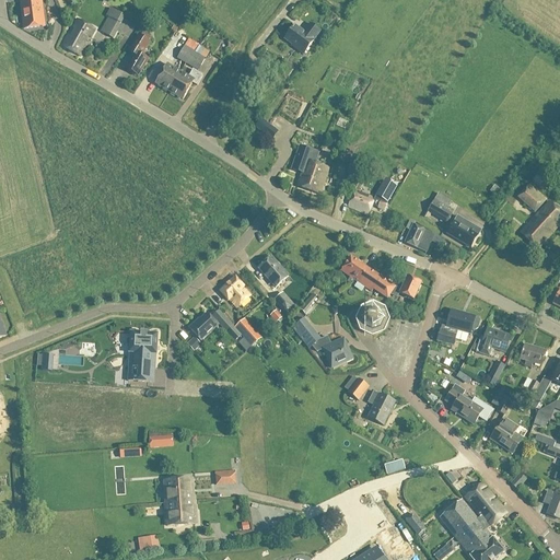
[(44,26),(41,0),(20,2),(23,28),(44,26)]
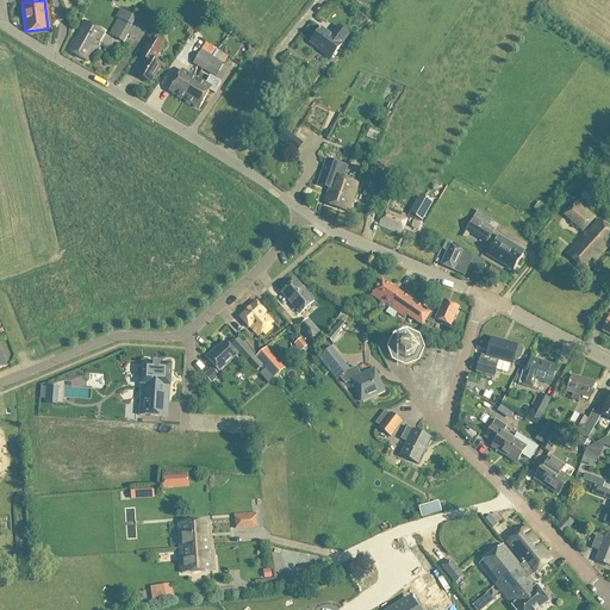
[(609,0),(587,0),(608,12),(608,11),(609,12),(609,14),(609,17),(609,0)]
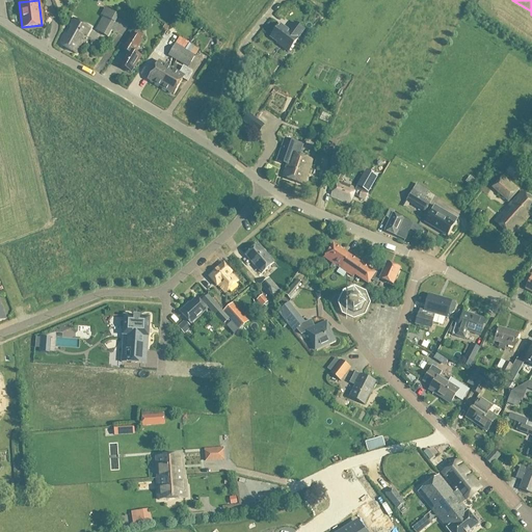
[(100,16),(102,17),(95,30),(107,37),(118,16),(104,7),(100,16)]
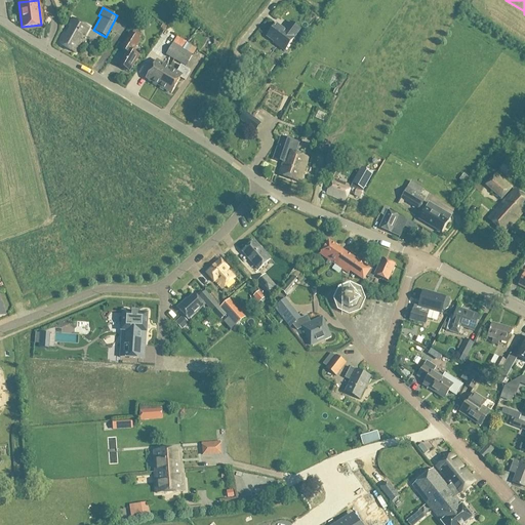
[(82,34),(84,35),(89,28),(72,17),(67,26),(70,27),(66,34),(64,33),(57,43),(75,53),(81,42),(79,41),(82,34)]
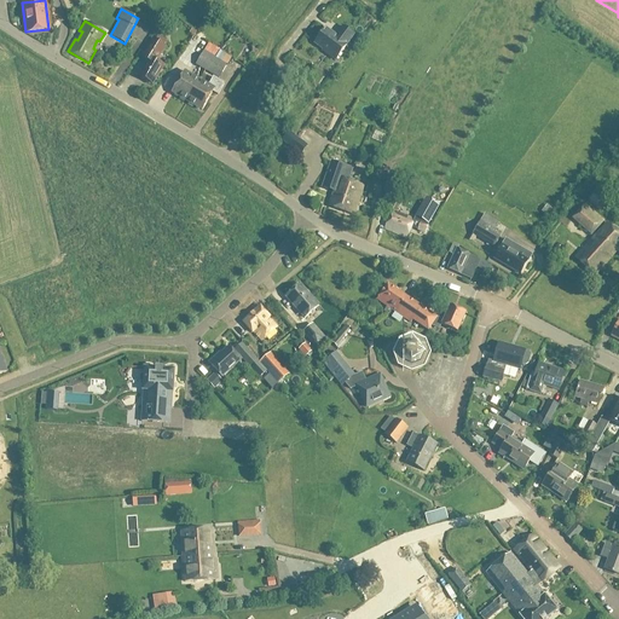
[(327,53),(335,61),(346,45),(350,40),(339,33),(335,38),(325,29),(314,44),(327,53)]
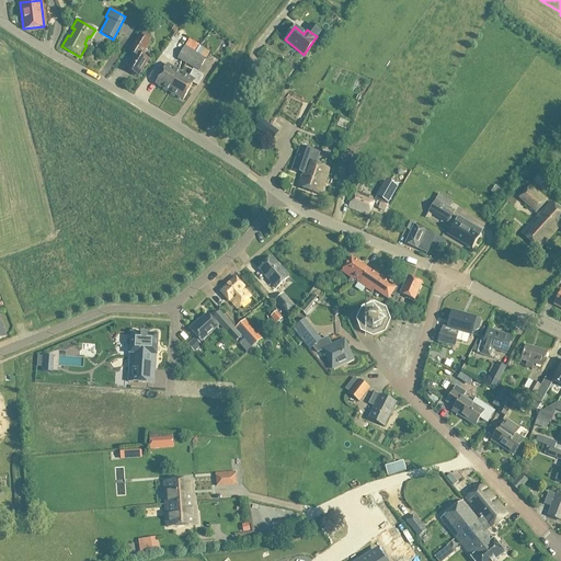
[(176,32),(161,54),(172,61),(187,39),(176,32)]
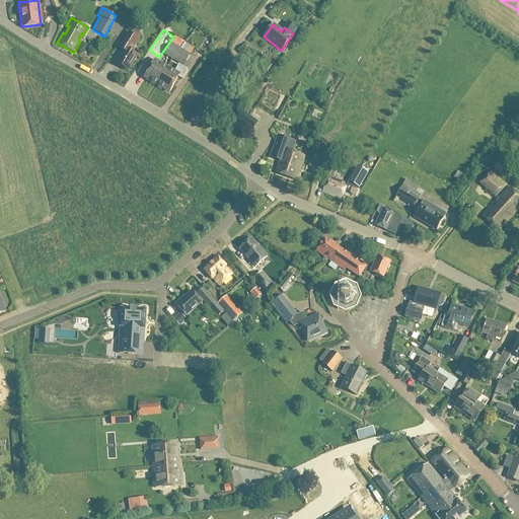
[(119,49),(123,51),(121,54),(122,55),(117,64),(118,65),(117,66),(126,71),(127,70),(128,71),(137,56),(131,52),(133,48),(138,40),(141,35),(133,30),(130,34),(128,32),(119,49)]
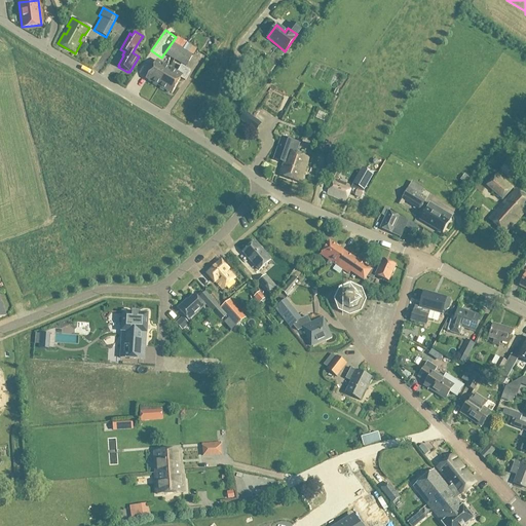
[(174,60),(183,47),(185,43),(177,39),(175,43),(173,42),(165,55),(174,60)]
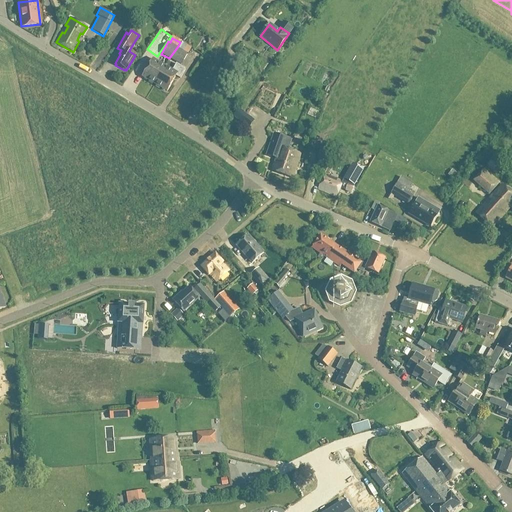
[(178,47),(178,46),(169,58),(181,65),(190,48),(182,43),(179,48),(178,47)]
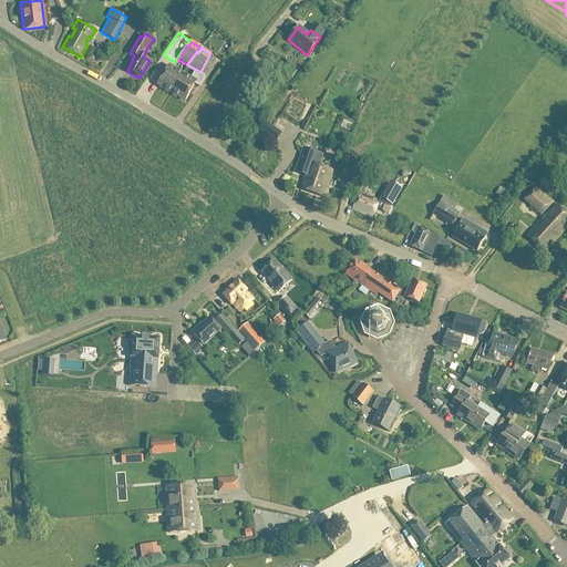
[(171,93),(182,73),(168,65),(157,84),(171,93)]
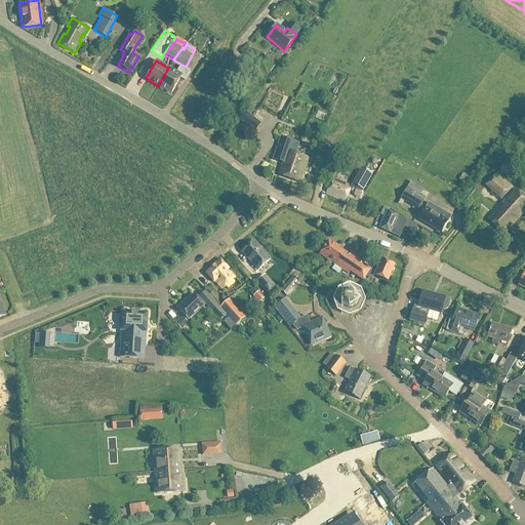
[(168,68),(158,86),(170,93),(179,78),(184,81),(190,71),(180,66),(176,73),(168,68)]
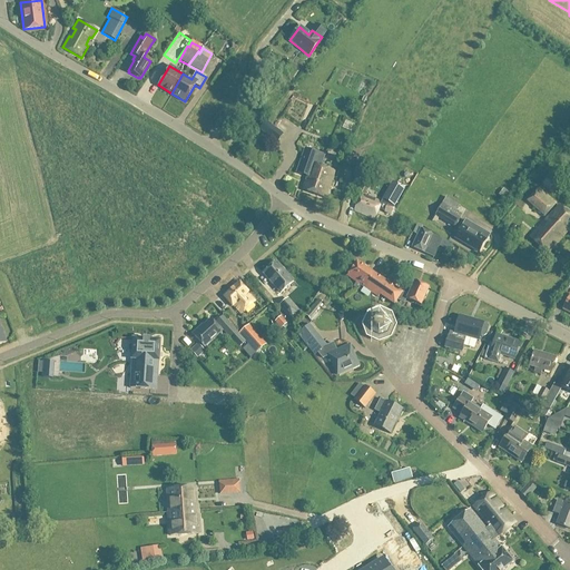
[(276,144),(283,134),(265,120),(258,129),(276,144)]
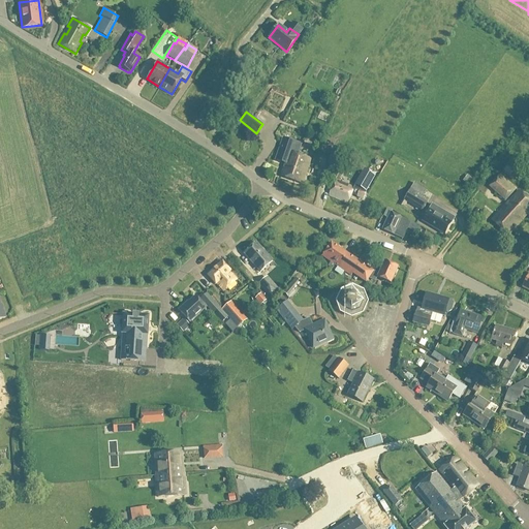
[(223,119),(218,125),(217,126),(222,130),(227,123),(223,119)]
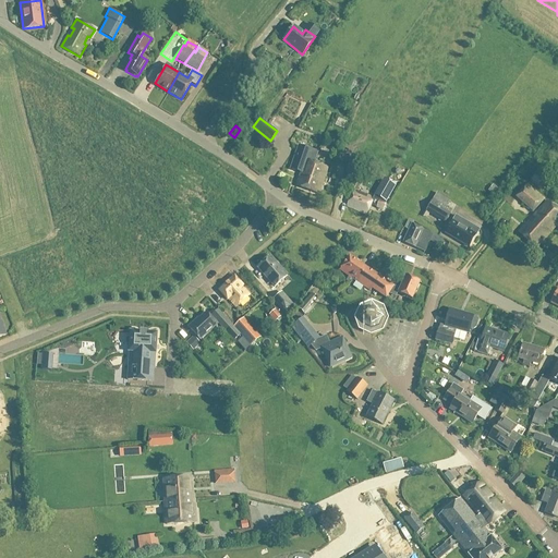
[(295,186),(317,194),(327,168),(304,160),(299,172),(300,173),(295,186)]
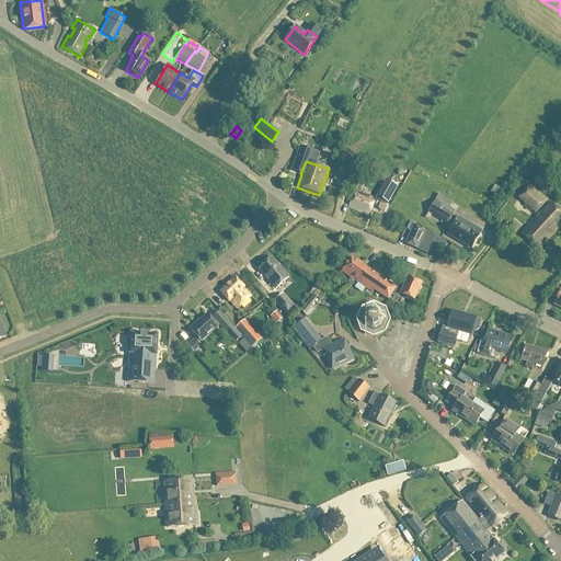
[(364,169),(352,164),(351,164),(347,174),(361,179),(364,169)]
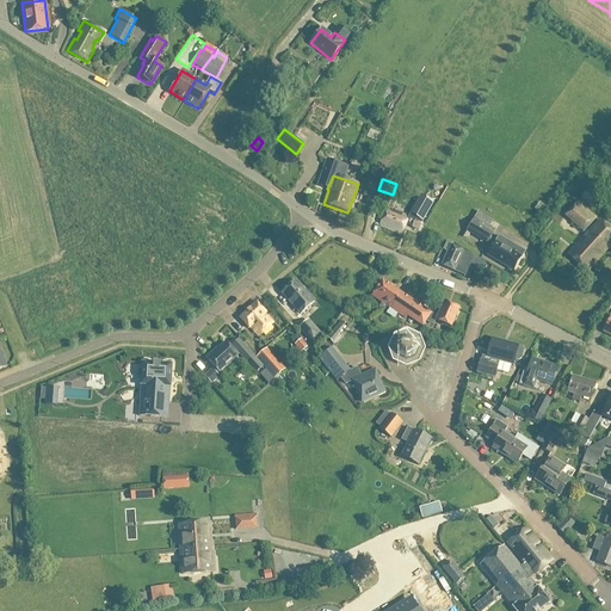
[(590,187),(580,198),(590,207),(600,195),(590,187)]
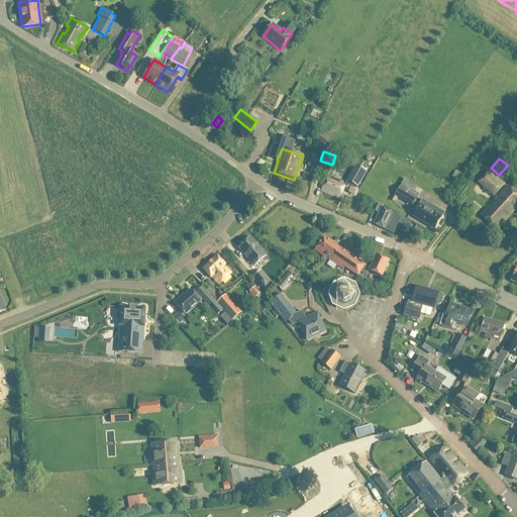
[(356,189),(352,187),(359,172),(351,169),(345,182),(347,183),(346,184),(327,176),(321,191),(339,199),(343,190),(354,194),(356,190),(356,189)]
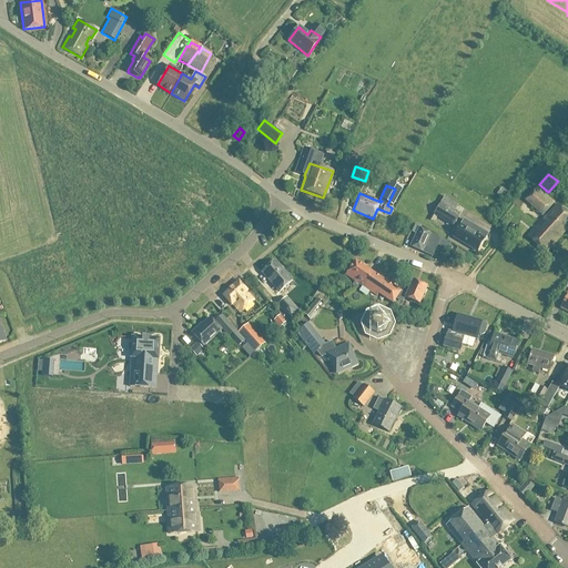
[(543,215),(554,203),(536,188),(525,201),(543,215)]
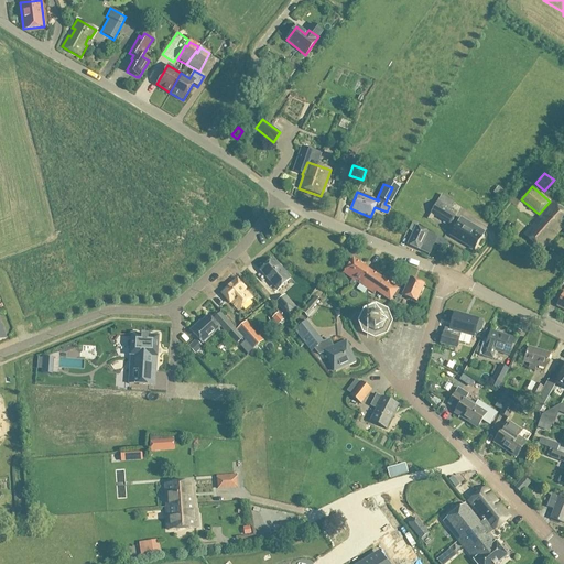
[(441,195),(437,201),(430,214),(449,225),(457,213),(451,209),(455,203),(441,195)]
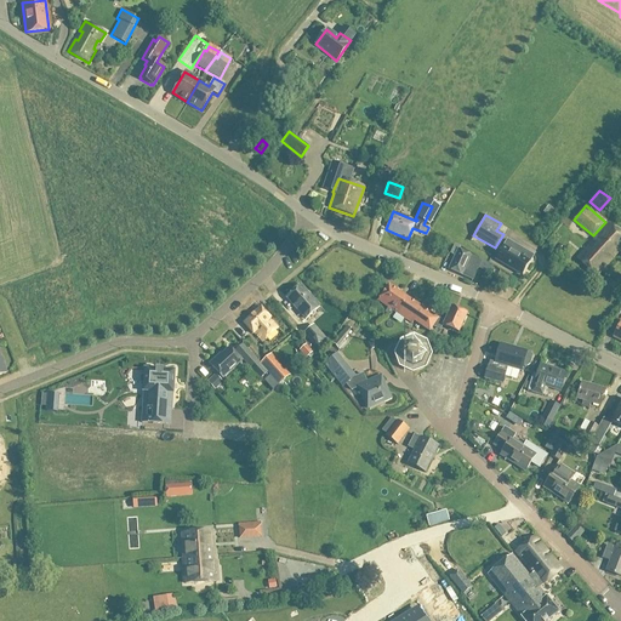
[(620,248),(620,234),(608,223),(576,258),(596,277),(620,248)]
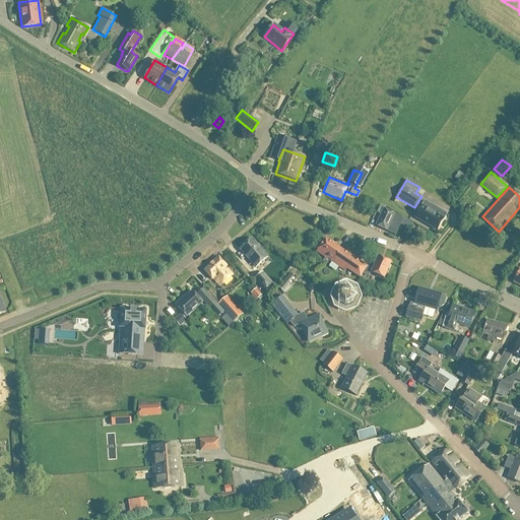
[(421,206),(414,217),(437,231),(443,219),(447,214),(425,201),(421,206)]
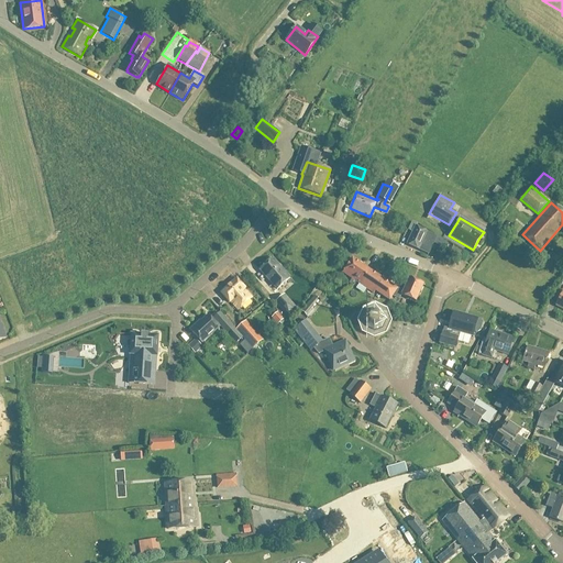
[(407,230),(412,232),(407,244),(429,254),(437,236),(416,227),(417,223),(411,221),(407,230)]
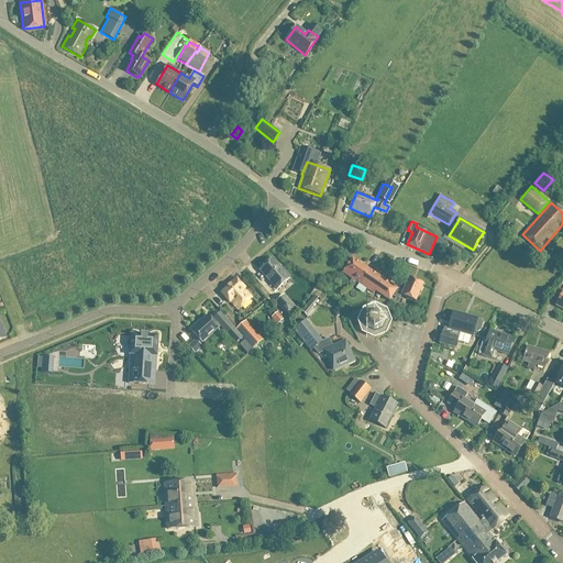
[(260,271),(276,289),(289,278),(273,258),(260,271)]
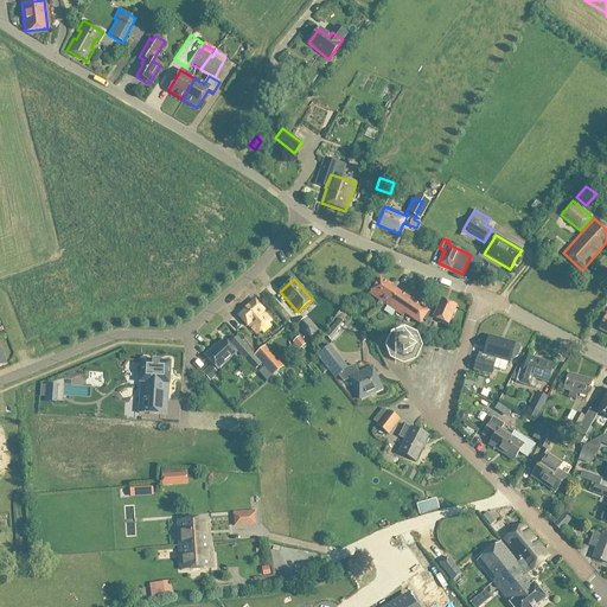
[(393,298),(397,291),(379,279),(369,295),(378,301),(375,305),(381,308),(383,305),(387,307),(393,298)]
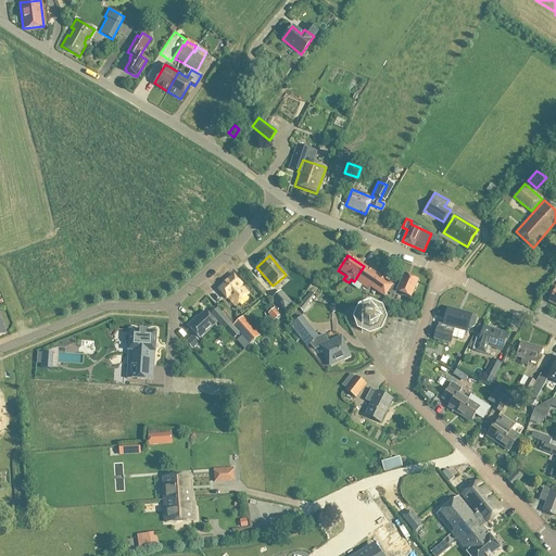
[(392,286),(364,266),(359,273),(354,281),(368,290),(369,288),(383,298),(388,292),(393,295),(395,291),(409,298),(417,281),(402,275),(396,288),(392,286)]
